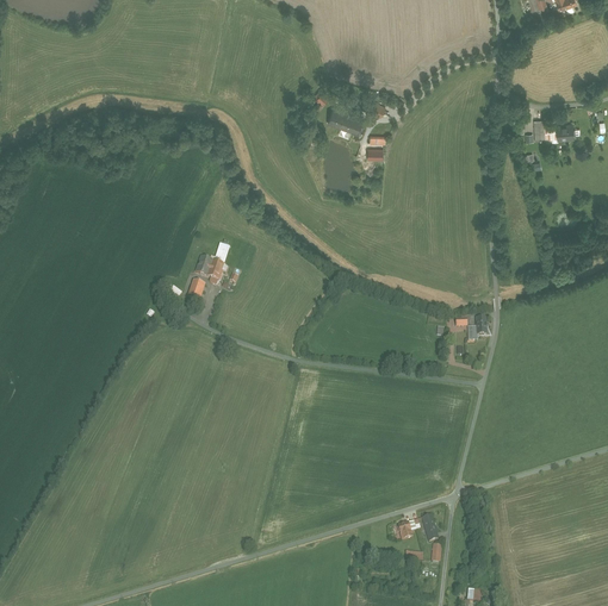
[(519,0),(522,11),(532,7),(534,12),(539,10),(540,13),(548,10),(546,1),(551,0),(519,0)]
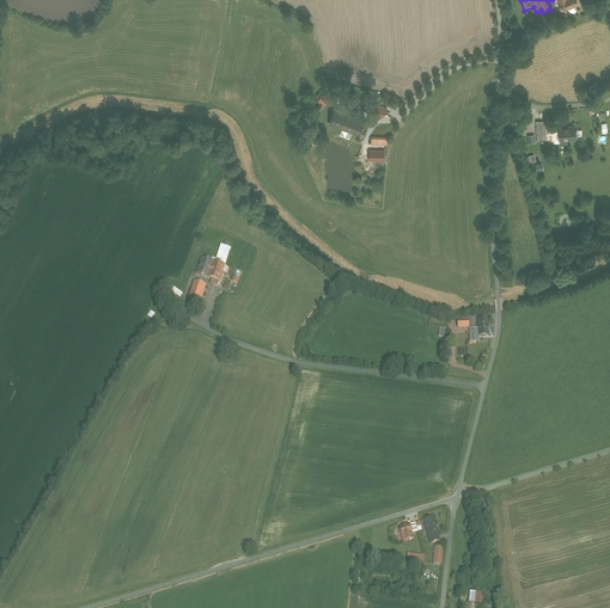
[(323,104),(328,97),(323,93),(318,99),(323,104)]
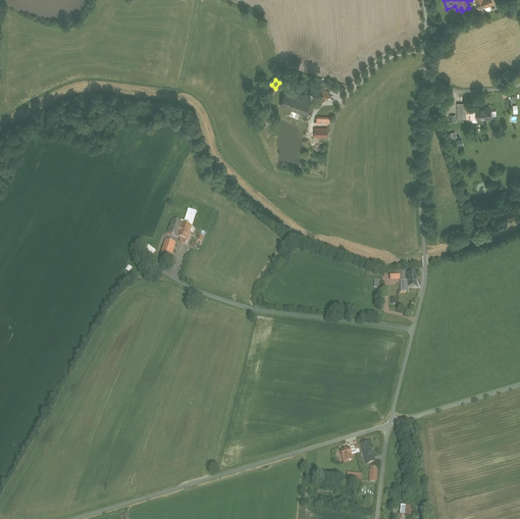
[(258,94),(264,98),(271,86),(266,83),(258,94)]
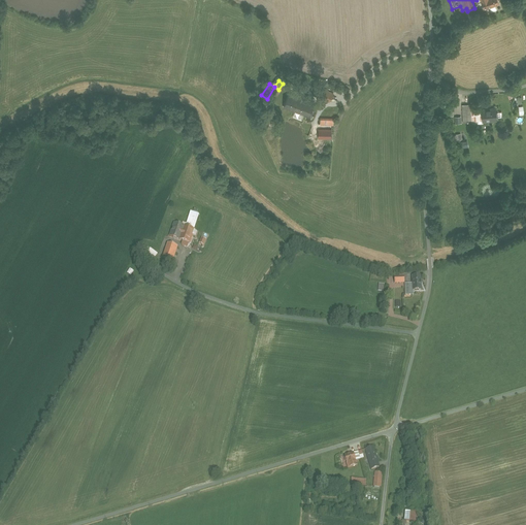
[(340,94),(323,85),(318,94),(335,103),(340,94)]
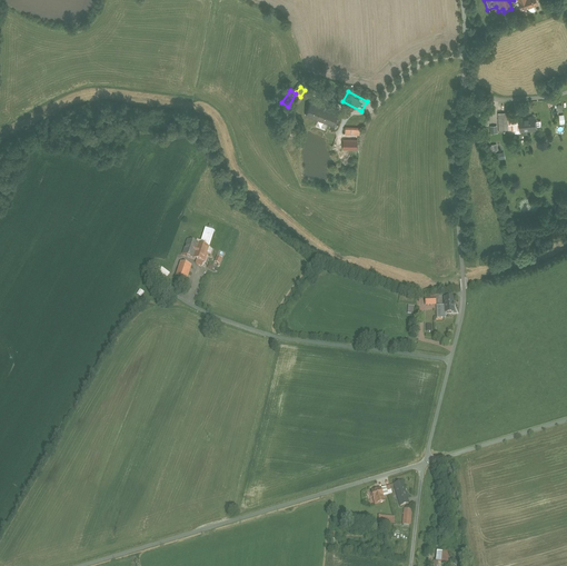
[(332,122),(337,109),(311,99),(306,112),(332,122)]
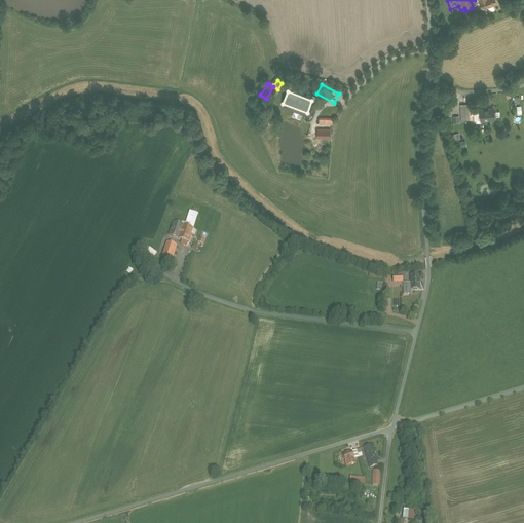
[(469,102),(459,103),(460,120),(470,119),(469,107),(469,102)]
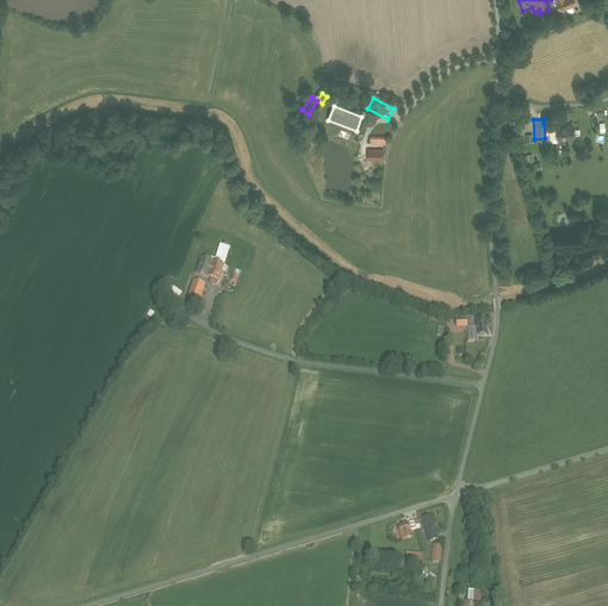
[(556,123),(556,124),(557,138),(574,137),(572,122),(566,122),(566,124),(562,124),(560,123),(556,123)]
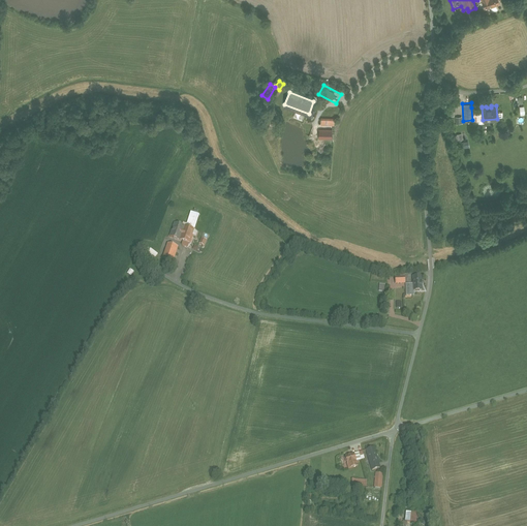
[(482,107),(471,107),(472,120),(472,121),(483,120),(482,107)]
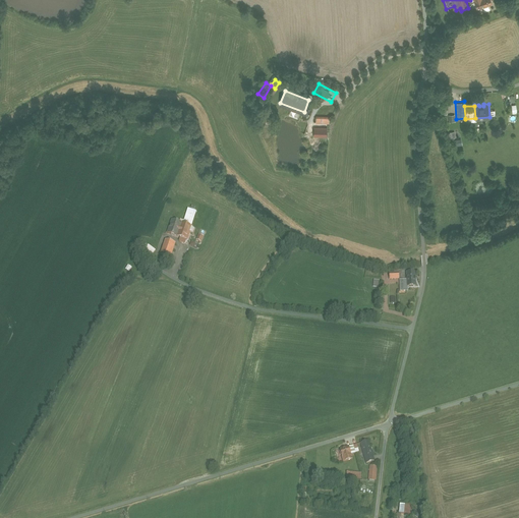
[(329,113),(315,113),(315,122),(329,122),(329,113)]
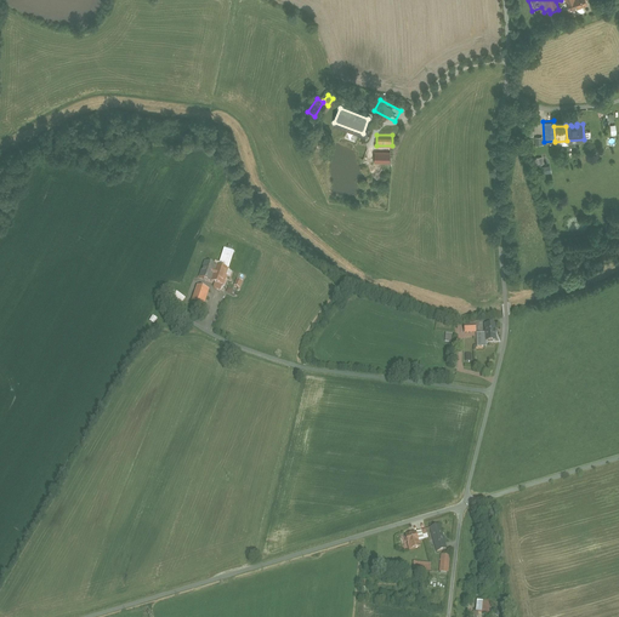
[(390,149),(374,149),(374,161),(388,161),(390,149)]
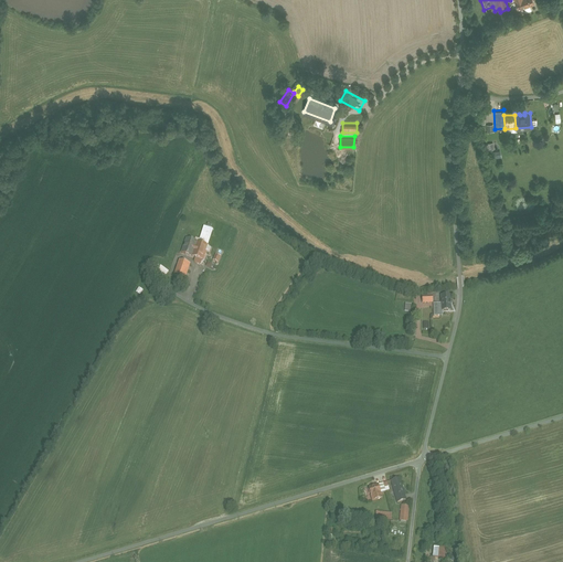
[(197,241),(206,244),(212,228),(203,224),(197,241)]
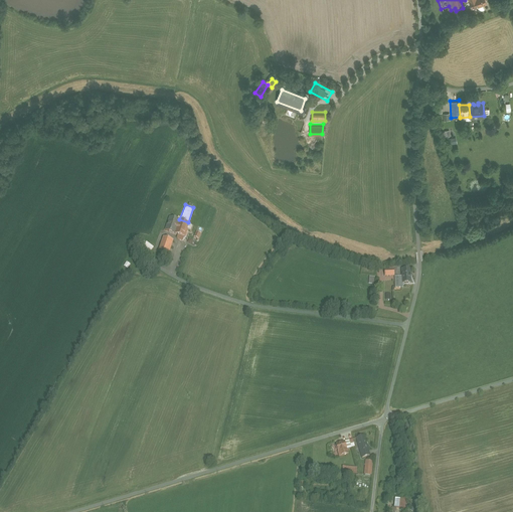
[(171,231),(174,232),(178,218),(168,215),(164,228),(168,230),(171,231)]
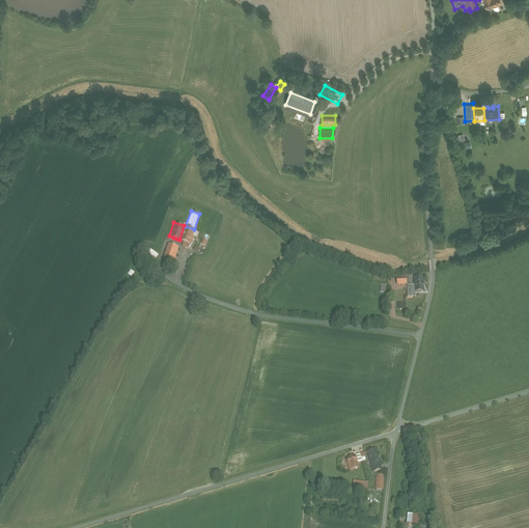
[(195,230),(195,229),(194,229),(185,226),(184,225),(179,240),(183,241),(189,243),(190,243),(193,234),(195,230)]
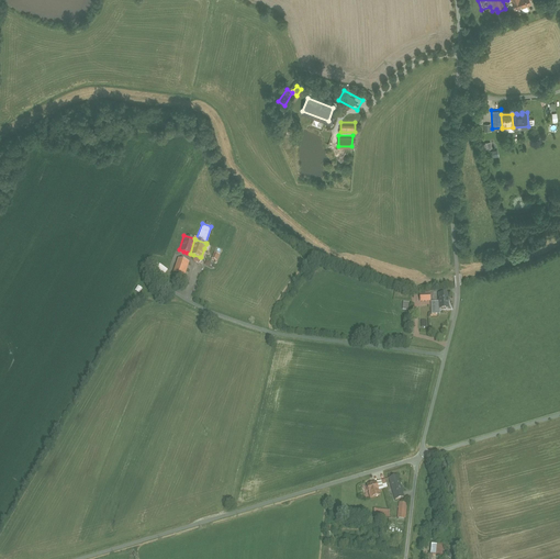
[(220,254),(213,250),(210,257),(216,260),(220,254)]
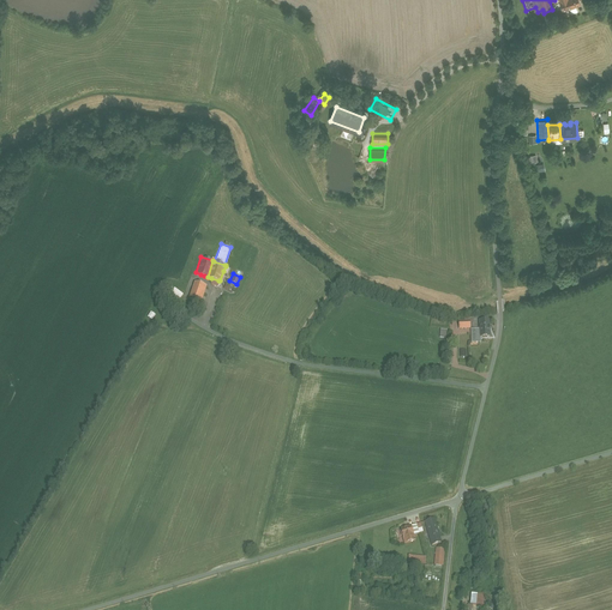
[(201,301),(207,285),(195,281),(189,296),(201,301)]
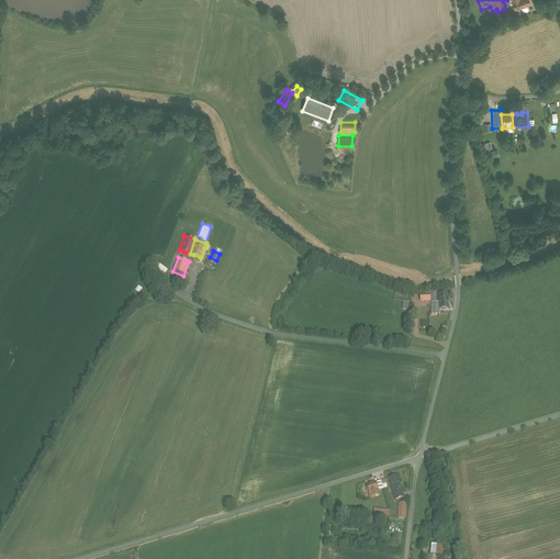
[(163,276),(167,269),(157,261),(149,272),(159,279),(163,276)]
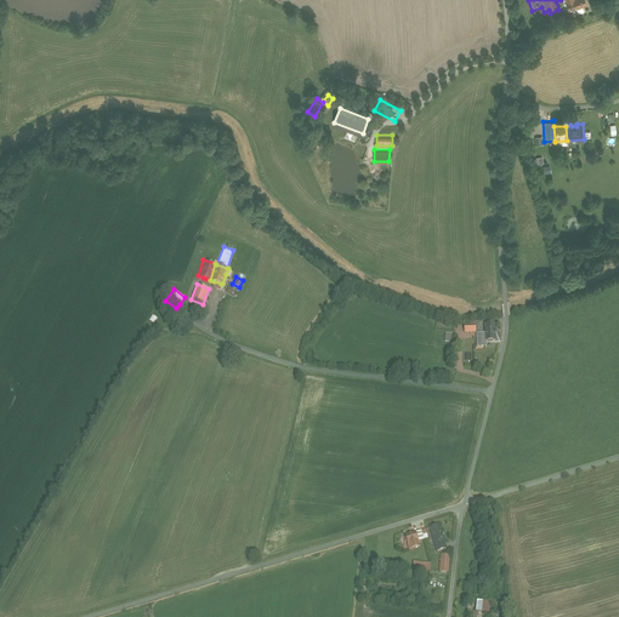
[(476,330),(476,331),(484,330),(484,321),(484,318),(475,318),(475,323),(476,330)]
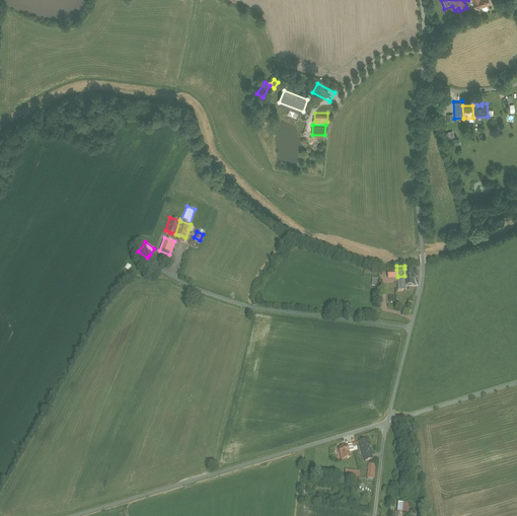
[(414,283),(414,269),(404,269),(404,276),(405,283),(408,283),(408,284),(412,284),(411,283),(414,283)]
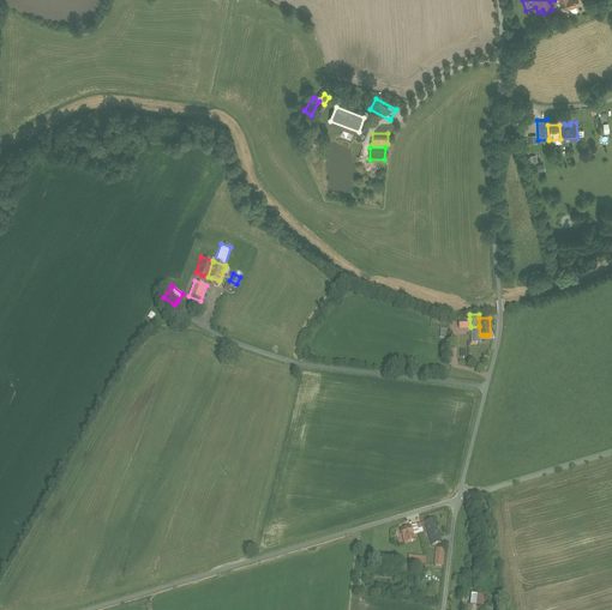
[(480,334),(479,326),(471,327),(471,340),(480,340),(480,334)]
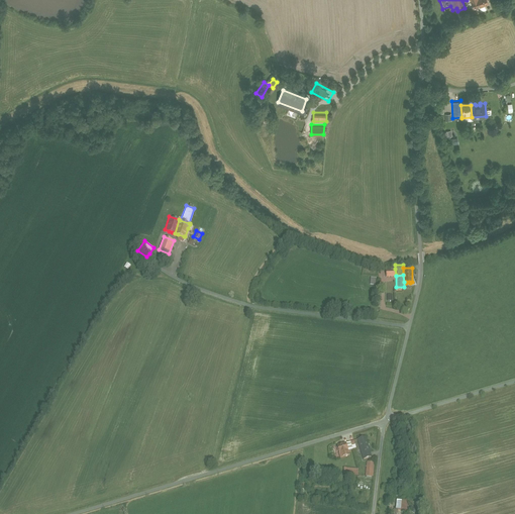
[(366,435),(353,439),(356,447),(358,454),(361,453),(363,459),(373,456),(366,435)]
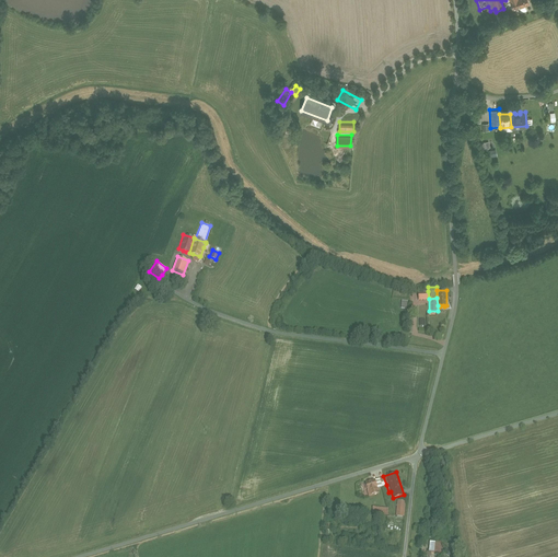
[(374,478),(376,487),(386,485),(383,476),(374,478)]
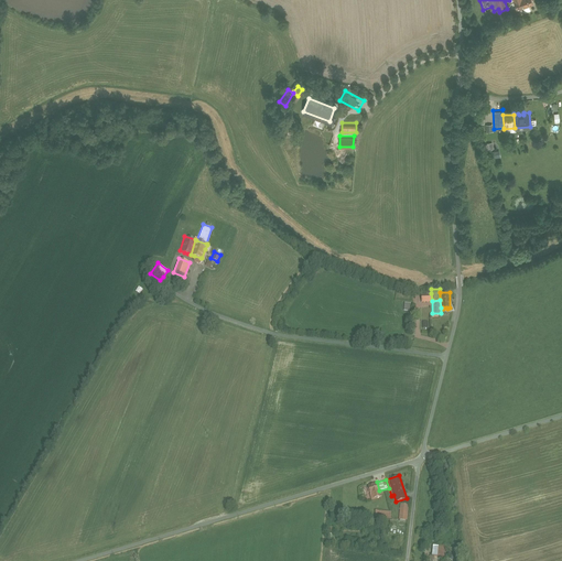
[(377,482),(367,484),(371,499),(381,496),(379,491),(377,482)]
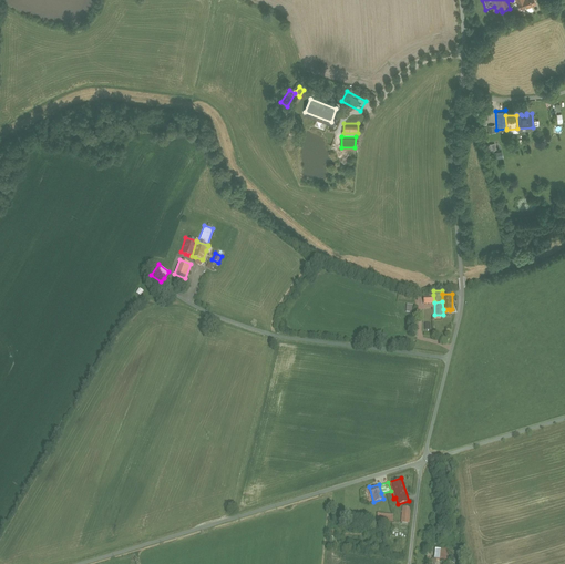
[(409,522),(410,506),(401,505),(399,521),(409,522)]
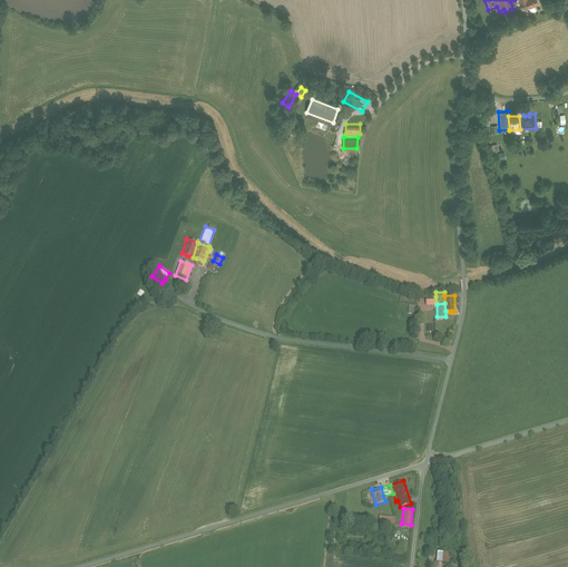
[(395,516),(379,514),(378,520),(394,522),(395,516)]
